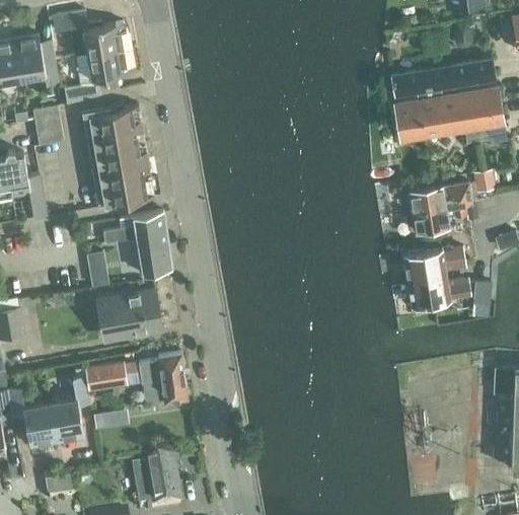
[(71,27),(76,57),(129,48),(126,30),(124,31),(123,23),(97,28),(96,22),(87,24),(85,12),(52,18),(54,31),(71,27)]
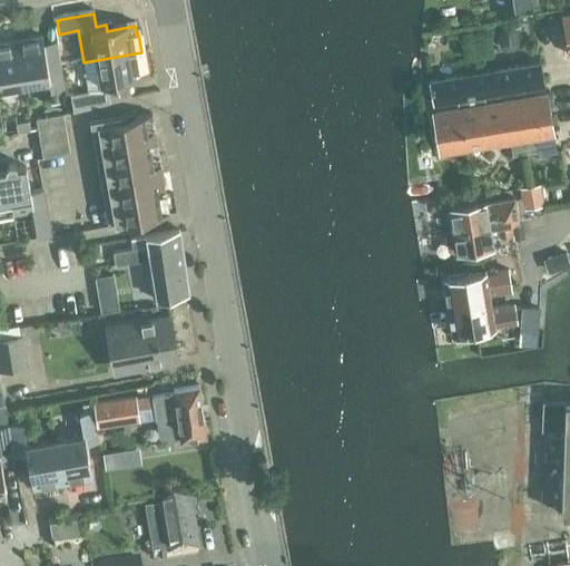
[(510,29),(502,30),(498,37),(501,50),(507,55),(514,54),(519,47),(517,33),(510,29)]
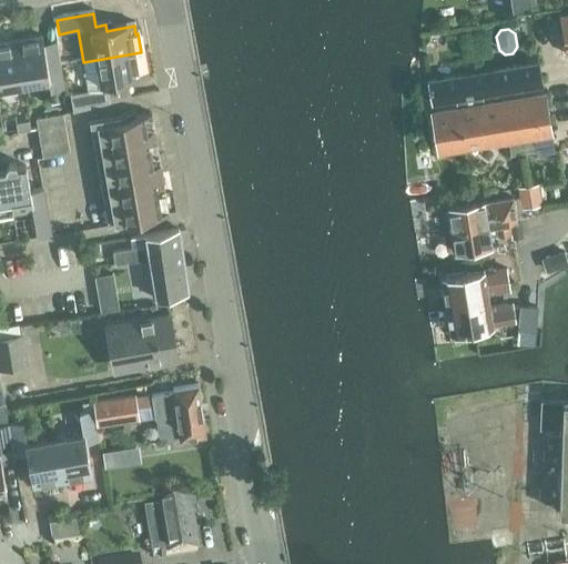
[(49,83),(50,94),(64,92),(57,49),(43,51),(42,39),(16,43),(23,88),(49,83)]
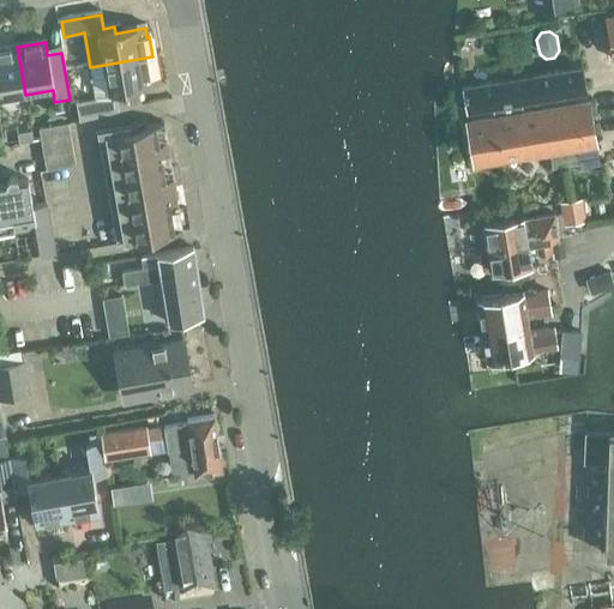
[(17,47),(0,49),(0,98),(25,95),(17,47)]
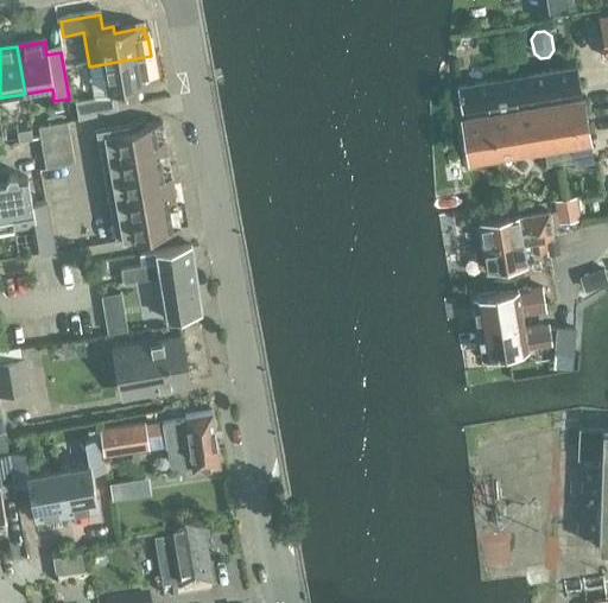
[(152,76),(154,76),(151,56),(89,67),(95,101),(75,105),(77,122),(116,112),(114,99),(125,96),(124,90),(153,86),(152,76)]
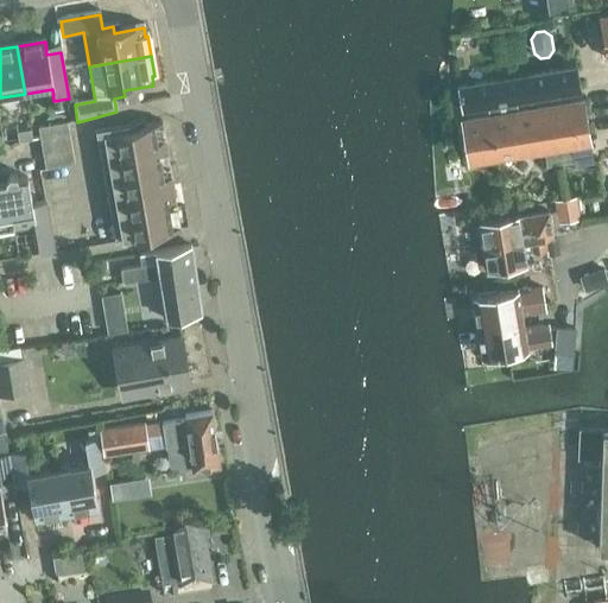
[(462,114),(581,94),(577,69),(458,89),(462,114)]
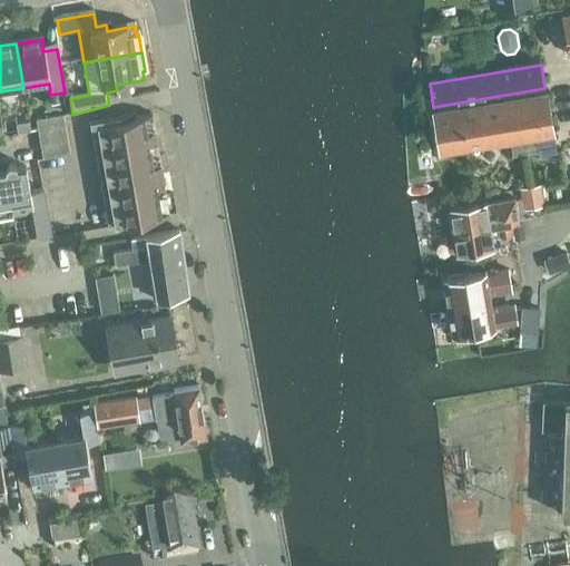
[(547,95),(433,114),(440,155),(510,144),(513,158),(544,153),(557,150),(553,136),(547,95)]
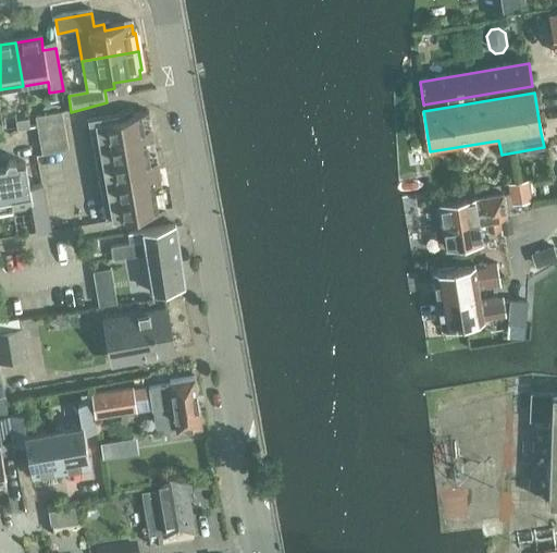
[(35,119),(37,131),(64,126),(62,114),(35,119)]
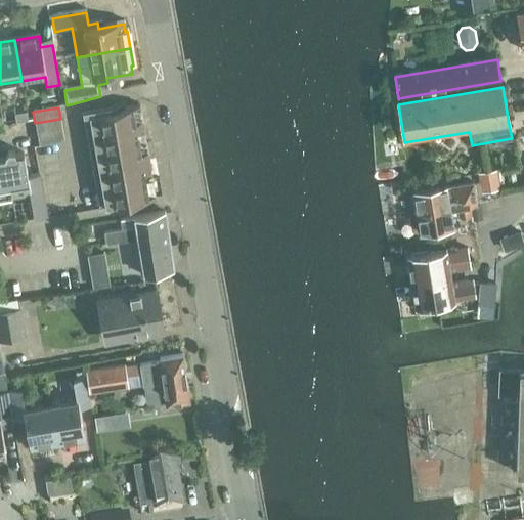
[(98,211),(156,201),(139,109),(83,118),(98,211)]
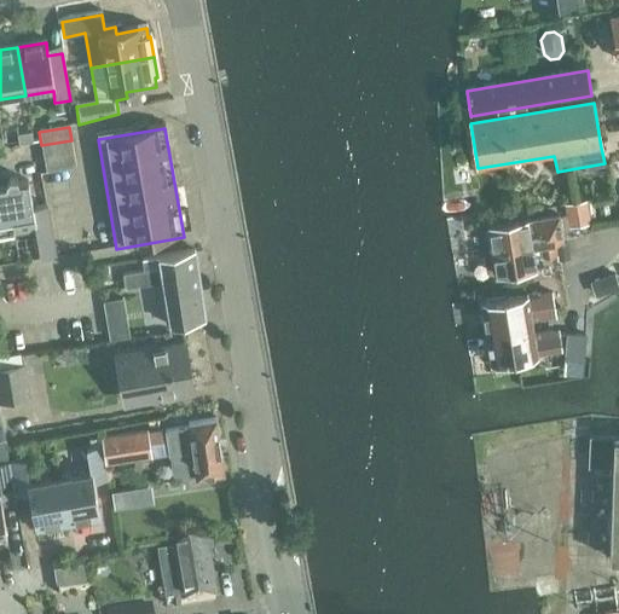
[(19,148),(33,145),(32,135),(17,138),(19,148)]
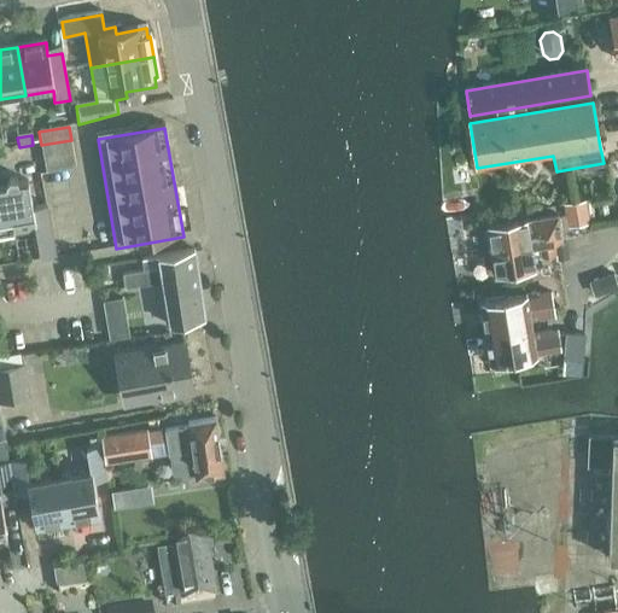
[(74,155),(71,140),(41,145),(44,159),(74,155)]
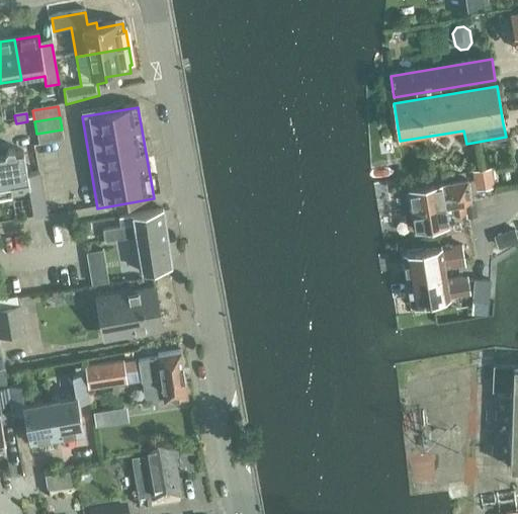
[(64,142),(62,130),(36,134),(38,146),(64,142)]
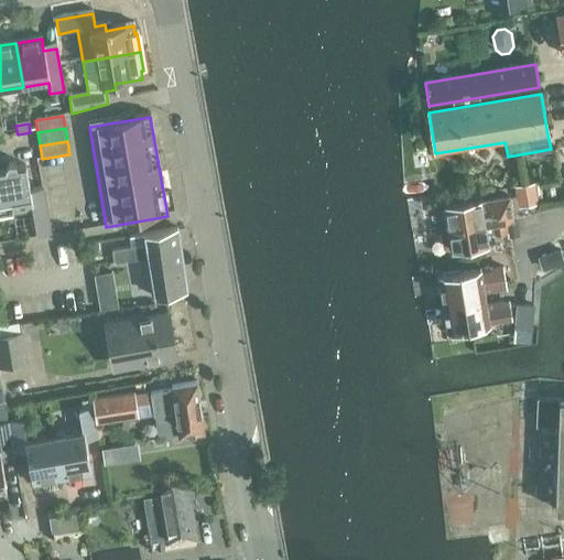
[(33,213),(38,238),(51,236),(43,191),(30,193),(25,169),(17,170),(17,168),(14,165),(12,165),(9,165),(6,169),(6,172),(0,172),(0,217),(12,215),(13,216),(33,213)]
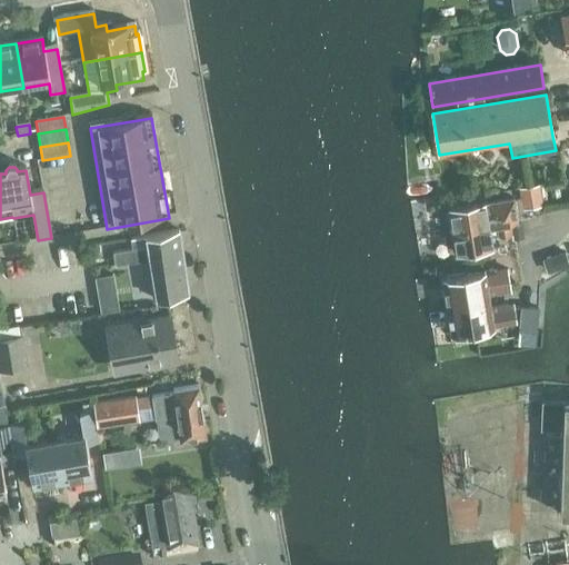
[(538,188),(520,190),(525,211),(541,209),(538,188)]
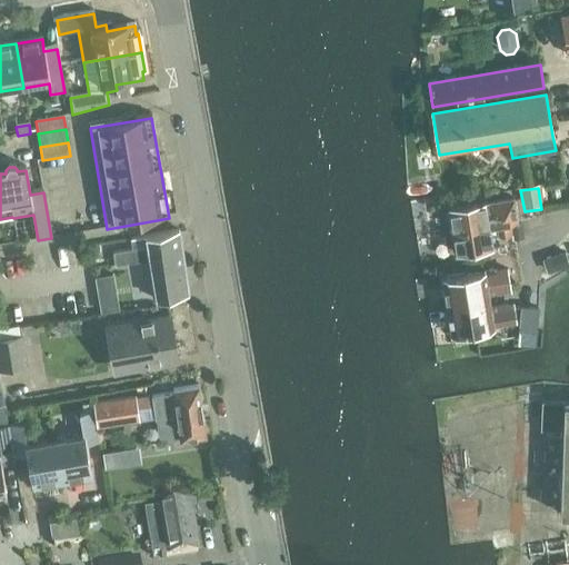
[(448,211),(451,236),(509,226),(516,225),(512,200),(448,211)]
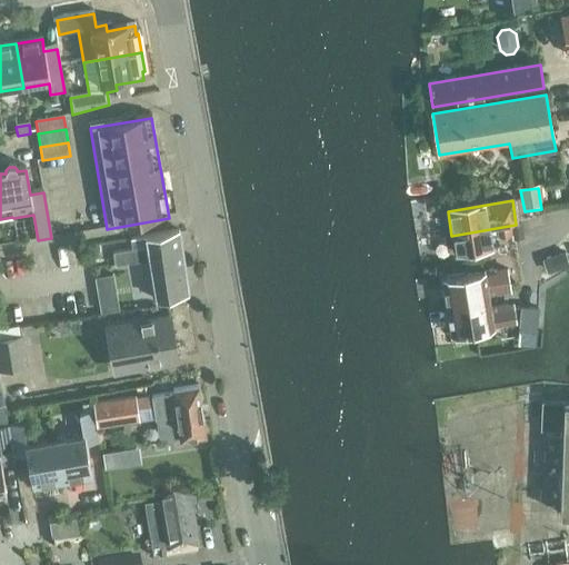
[(511,237),(509,226),(451,236),(456,258),(492,251),(491,240),(511,237)]
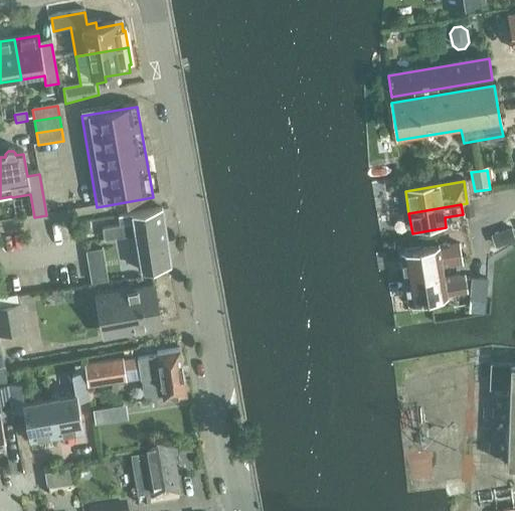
[(471,205),(464,206),(466,218),(473,217),(471,205)]
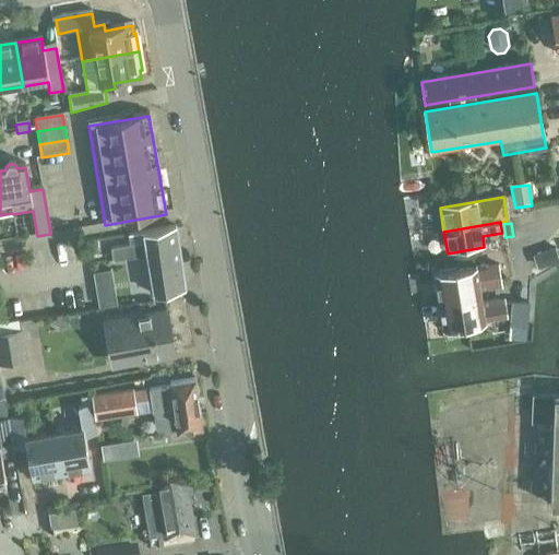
[(163,293),(163,295),(180,292),(186,291),(176,228),(142,234),(142,235),(129,237),(130,247),(111,250),(114,263),(145,258),(152,295),(161,294),(163,293)]
